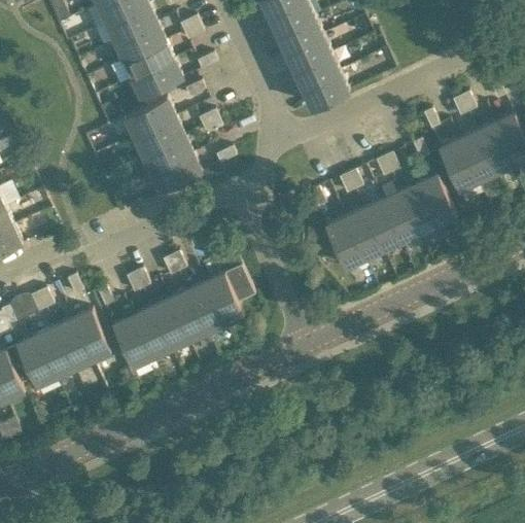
[(47,0),(58,21),(69,15),(62,0),(47,0)]
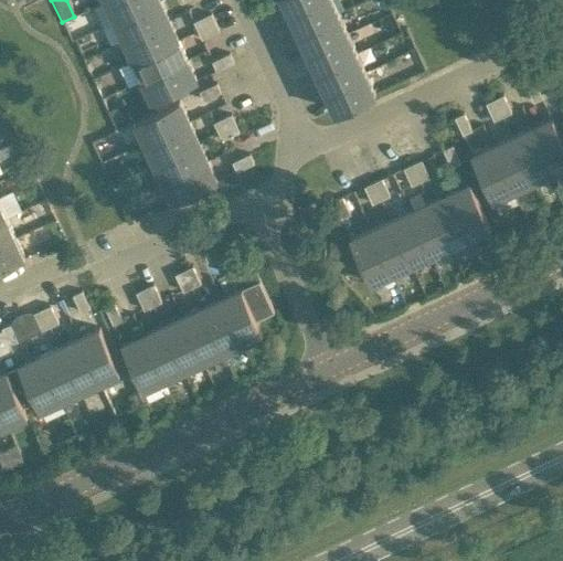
[(109,0),(106,2),(115,22),(159,2),(157,0),(109,0)]
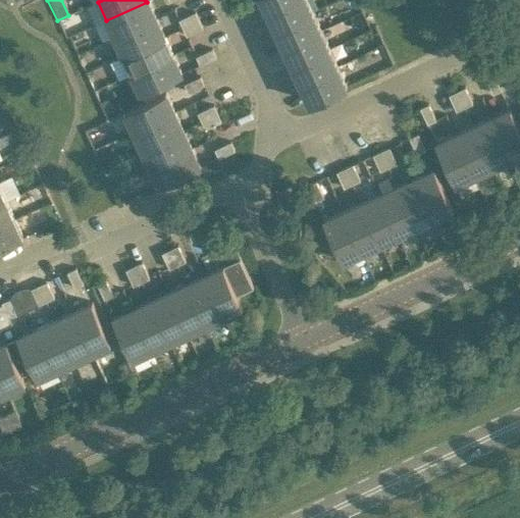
[(261,0),(267,12),(292,0),(261,0)]
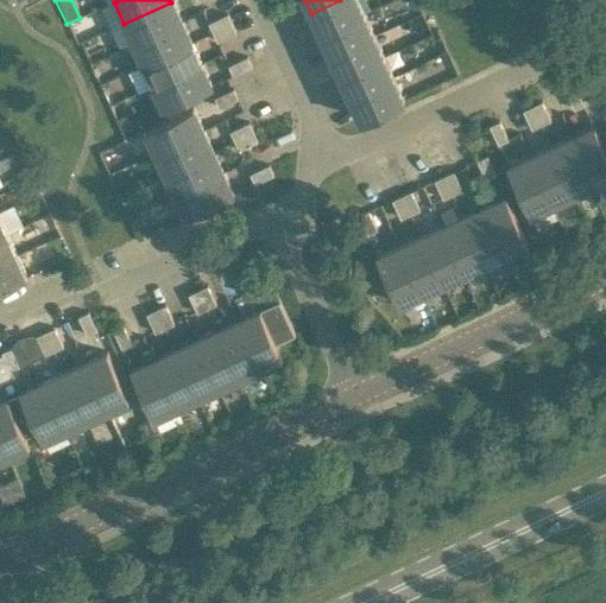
[(321,36),(363,16),(355,0),(340,0),(311,14),(321,36)]
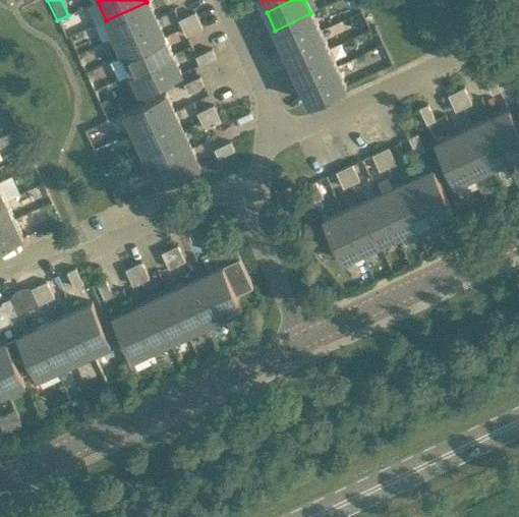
[(106,20),(115,39),(155,20),(147,2),(106,20)]
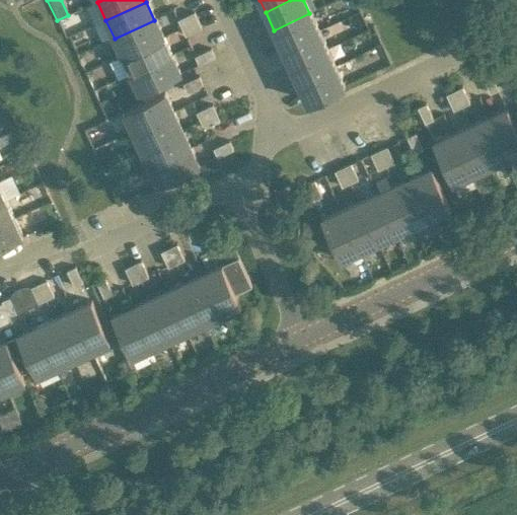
[(309,13),(274,30),(283,49),(318,31),(309,13)]
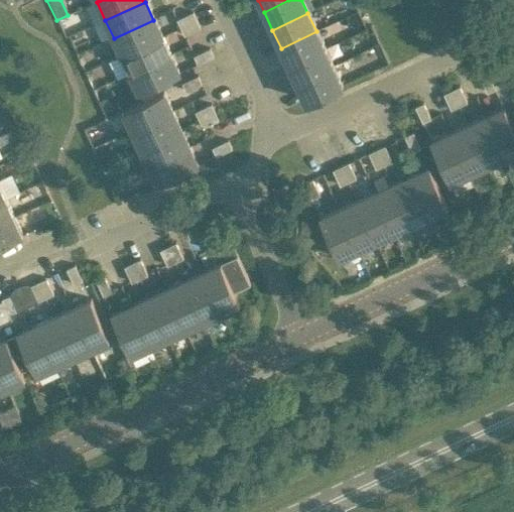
[(176,21),(179,30),(196,22),(191,14),(176,21)]
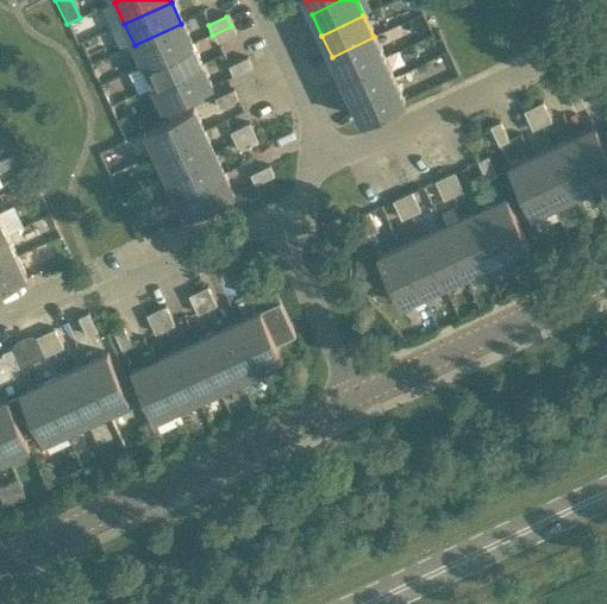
[(144,67),(191,45),(181,24),(135,45),(144,67)]
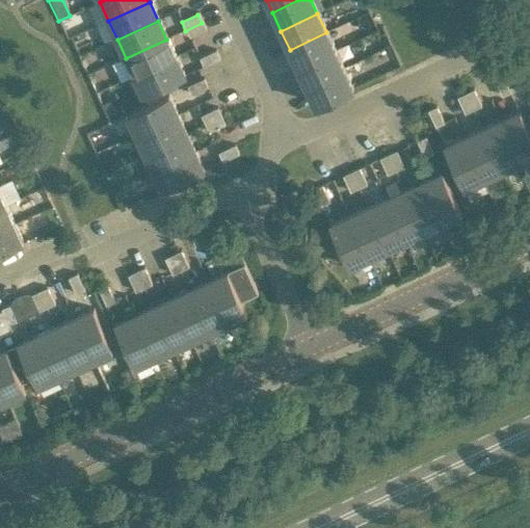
[(202,23),(185,31),(189,38),(206,31),(202,23)]
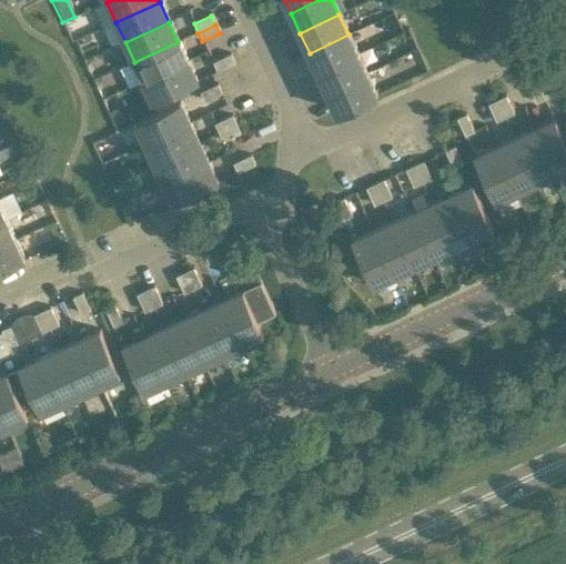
[(349,34),(310,53),(319,73),(357,54),(349,34)]
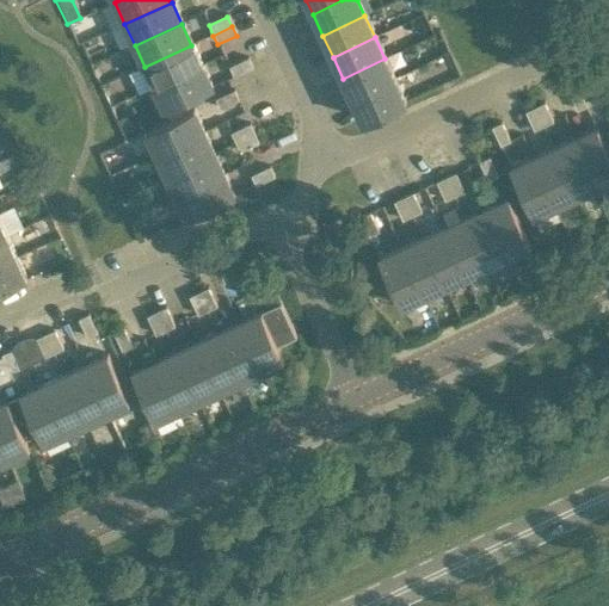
[(145,67),(154,88),(202,67),(191,45),(145,67)]
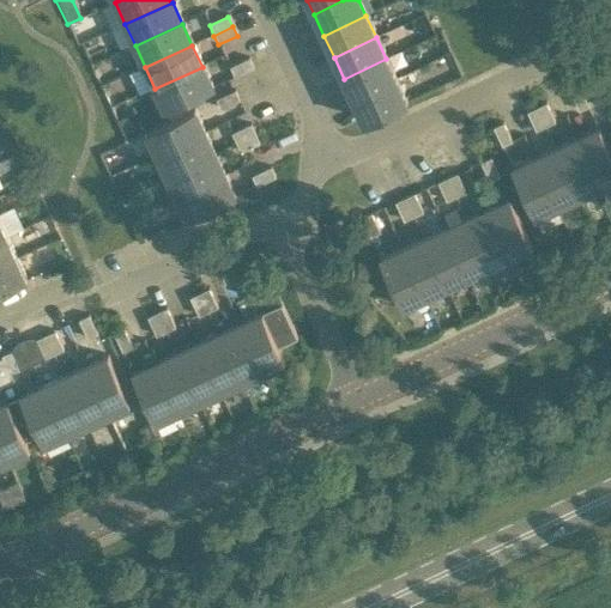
[(386,59),(344,79),(354,101),(397,81),(386,59)]
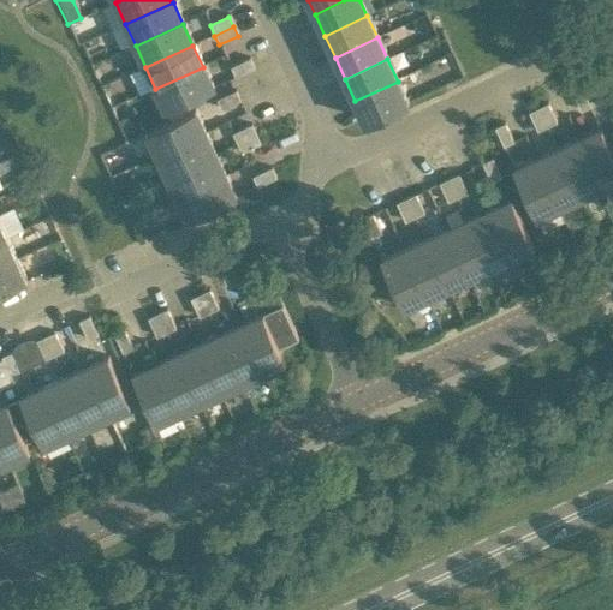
[(230,69),(234,78),(254,70),(249,60),(230,69)]
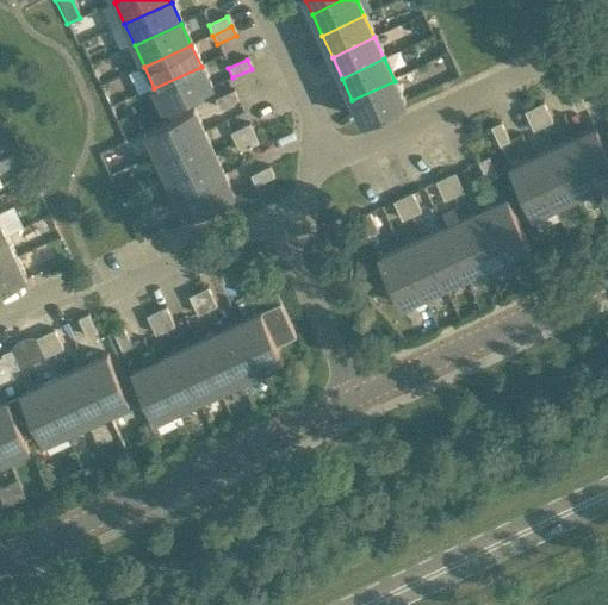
[(202,67),(154,88),(165,110),(211,88),(202,67)]
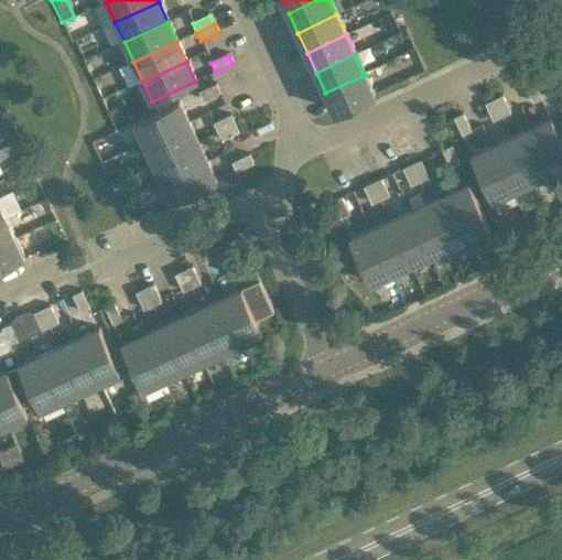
[(374,95),(365,75),(325,93),(335,112),(374,95)]
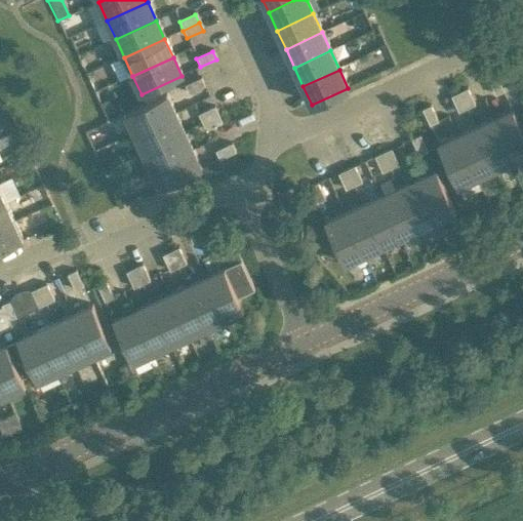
[(495,77),(487,80),(495,96),(504,92),(495,77)]
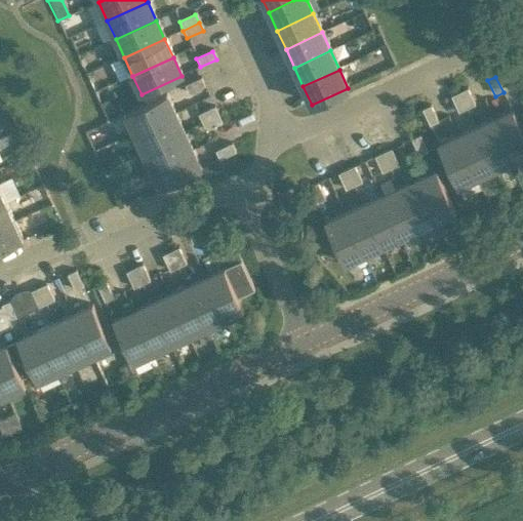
[(200,79),(185,87),(189,95),(204,87),(200,79)]
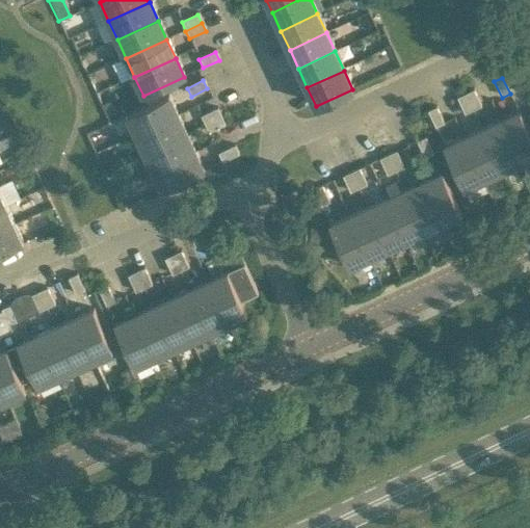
[(473,91),(465,95),(473,111),(480,107),(473,91)]
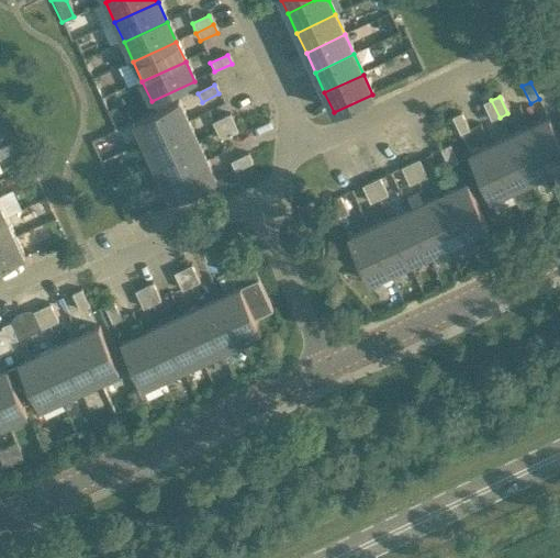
[(491,122),(500,118),(491,100),(482,104),(491,122)]
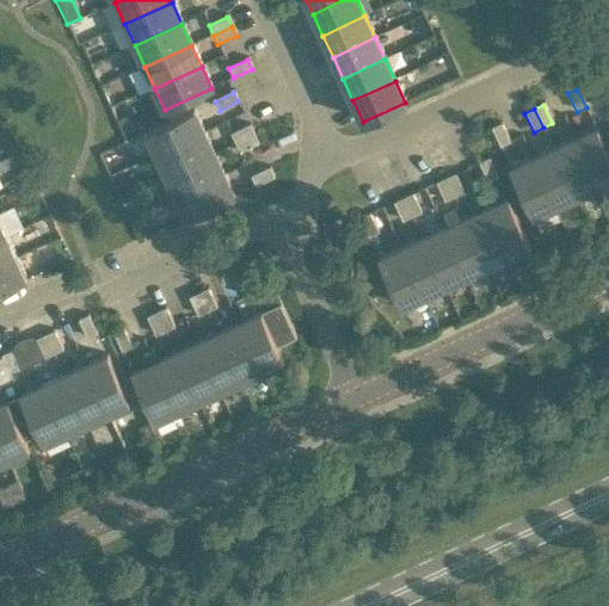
[(145,133),(155,155),(203,133),(194,111),(145,133)]
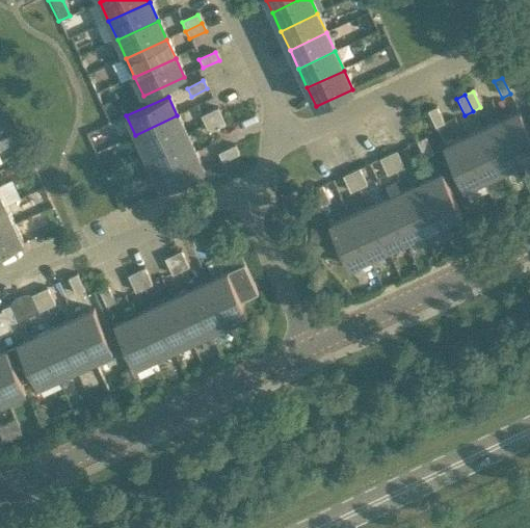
[(114,115),(109,104),(101,107),(106,119),(114,115)]
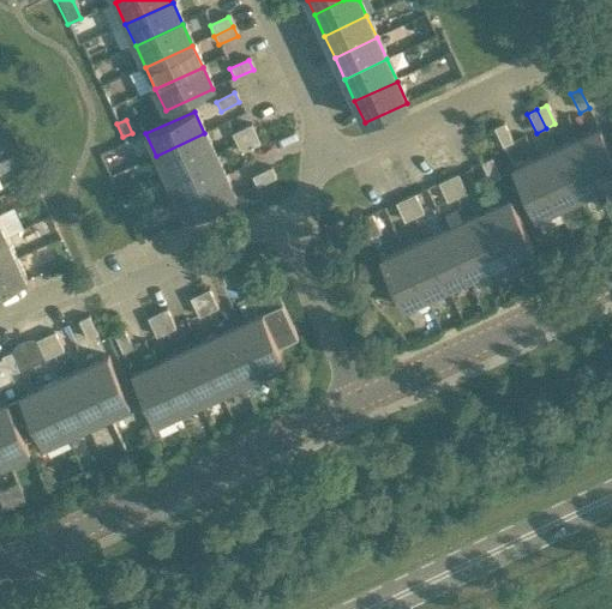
[(503,125),(493,130),(502,149),(513,144),(503,125)]
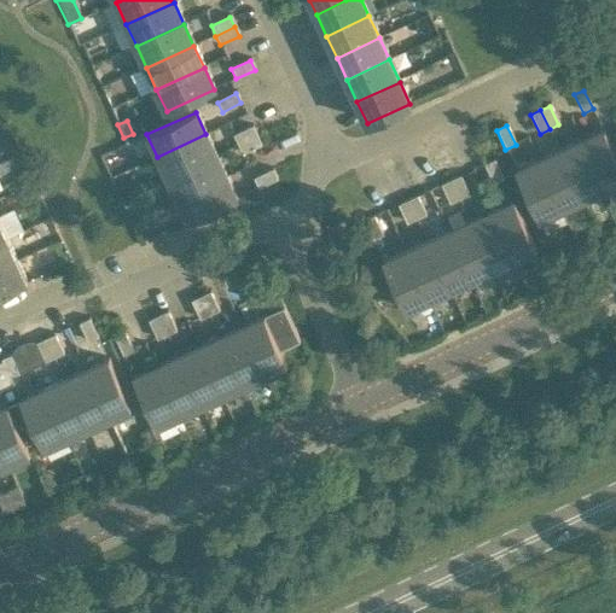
[(233,136),(238,146),(256,136),(253,127),(233,136)]
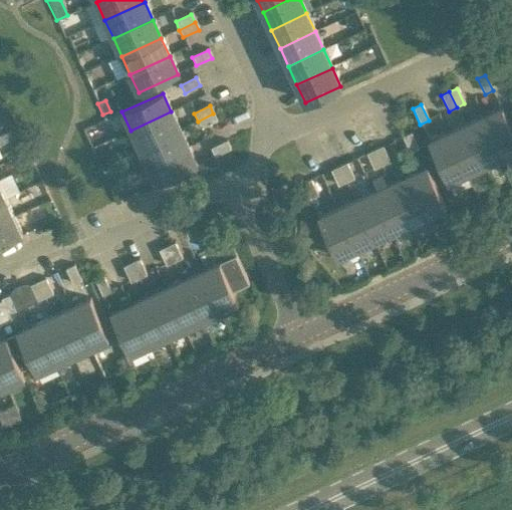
[(511,132),(501,108),(483,117),(502,158),(511,153),(511,132)]
